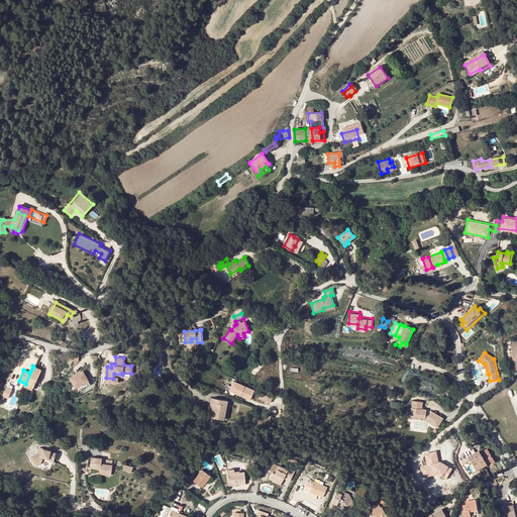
[(41,371),(33,367),(25,384),(26,384),(33,387),(41,371)]
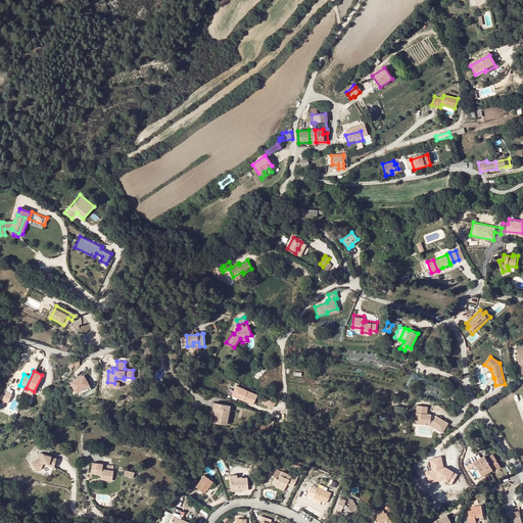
[(84,375),(70,382),(76,392),(89,384),(84,375)]
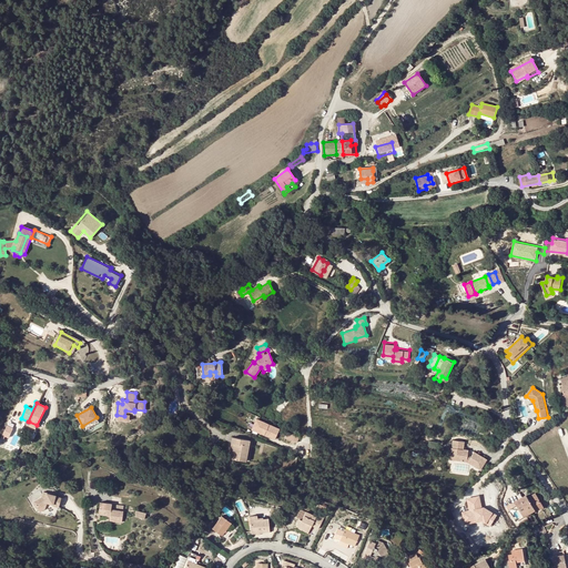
[(274,439),(280,428),(256,418),(252,428),(259,432),(260,430),(262,432),(261,433),(274,439)]
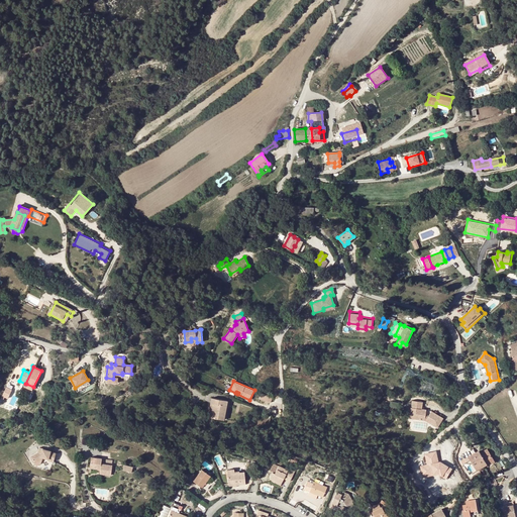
[(6,387),(2,397),(8,399),(12,389),(6,387)]
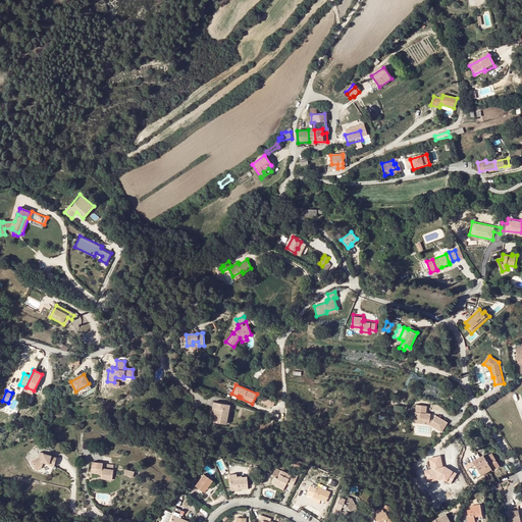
[(261,402),(273,406),(275,401),(263,397),(261,402)]
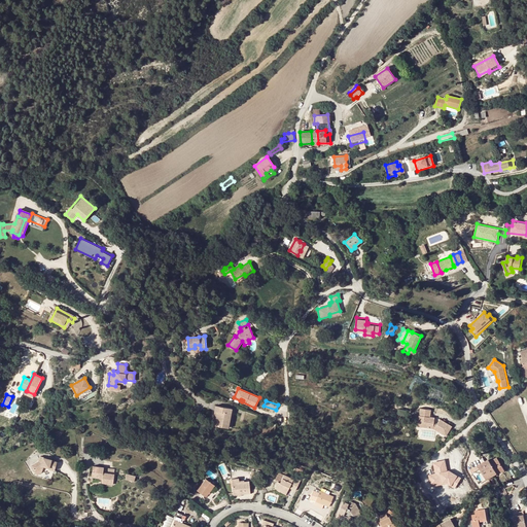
[(233,409),(216,406),(215,411),(219,412),(217,426),(229,428),(233,409)]
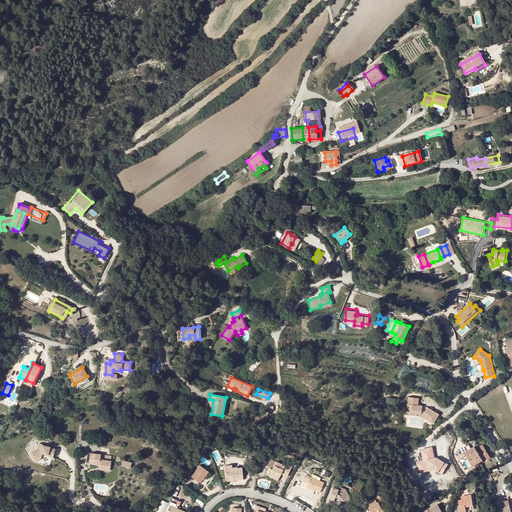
[(417,396),(407,395),(406,402),(411,403),(409,413),(419,415),(432,422),(438,413),(426,406),(423,411),(420,409),(421,404),(416,403),(417,396)]
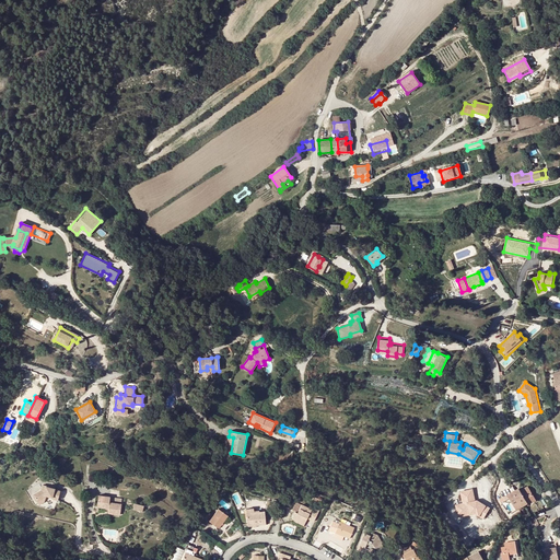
[(58,500),(60,491),(54,490),(54,489),(46,487),(46,486),(43,486),(42,491),(33,496),(37,502),(45,498),(46,496),(51,498),(51,499),(58,500)]
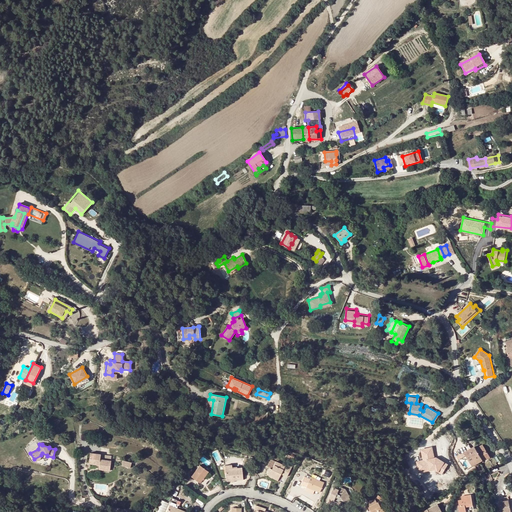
[(483,457),(485,459),(486,460),(490,457),(483,444),(476,449),(481,458),(483,457)]
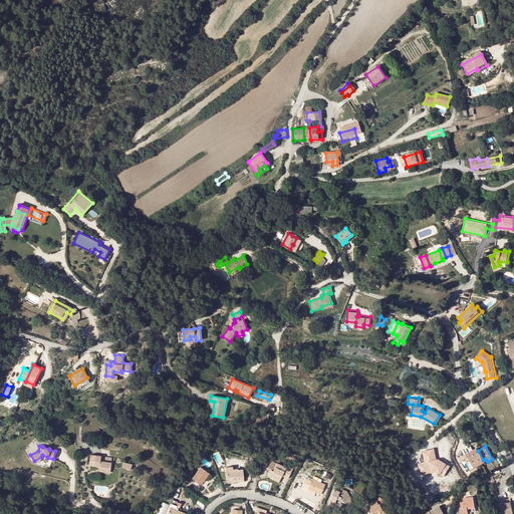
[(478,451),(476,448),(460,458),(468,472),(485,462),(483,460),(478,451)]
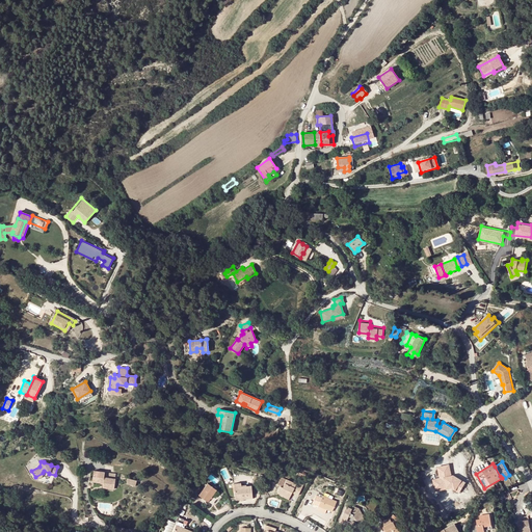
[(441,478),(433,479),(436,490),(463,484),(461,475),(451,477),(448,464),(439,466),(441,478)]
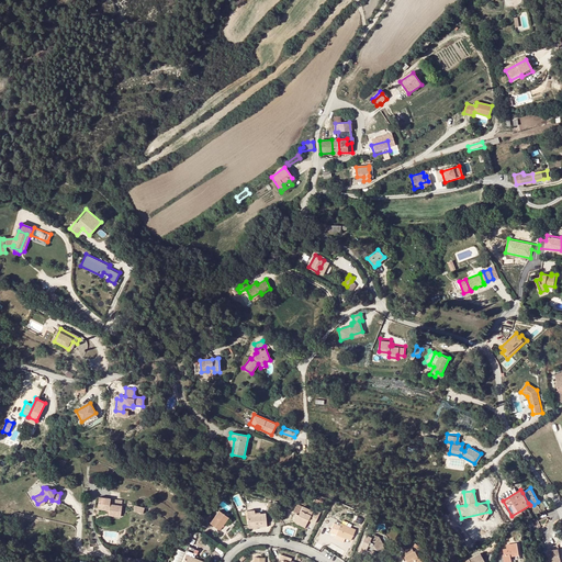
[(112,498),(100,497),(99,508),(109,510),(110,512),(109,515),(121,517),(123,506),(111,504),(112,498)]
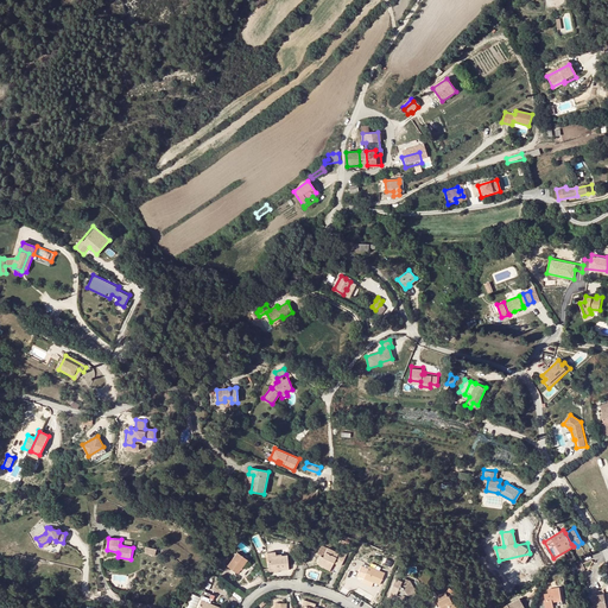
[(339,553),(322,545),(317,555),(321,556),(318,562),(331,569),(334,562),(339,553)]
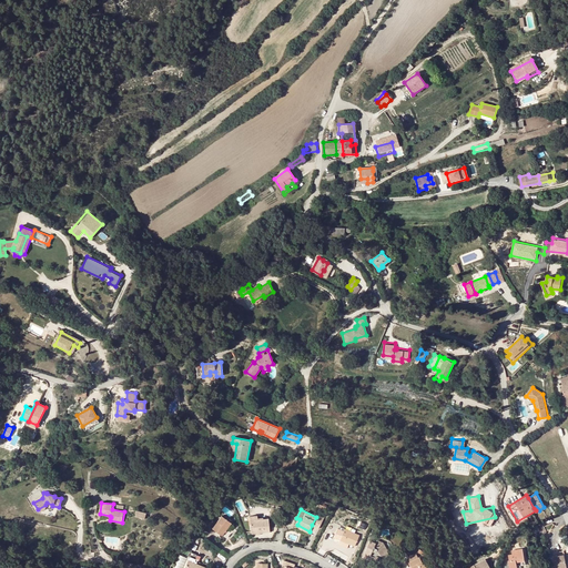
[(146,514),(137,510),(134,516),(145,519),(146,514)]
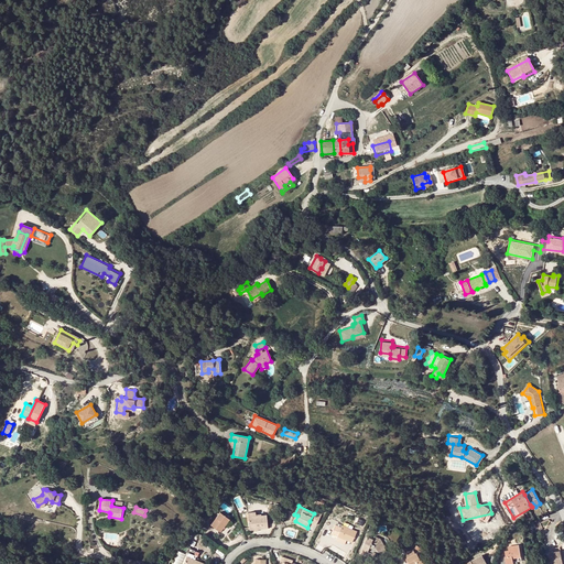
[(220,512),(212,524),(220,532),(230,520),(220,512)]
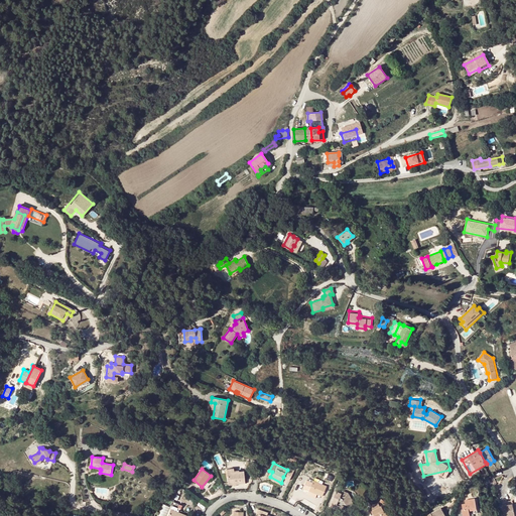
[(289,471),(286,479),(289,480),(294,470),(291,469),(289,471)]
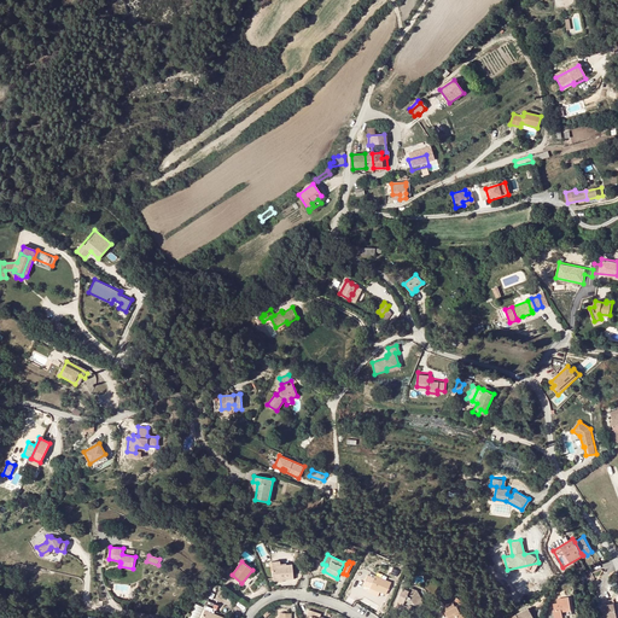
[(280,565),(273,566),(274,578),(274,581),(293,578),(292,565),(280,565)]
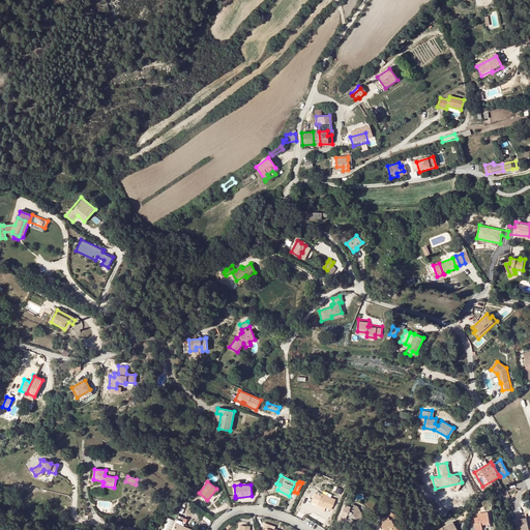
[(335,499),(322,494),(318,504),(326,507),(331,509),(335,499)]
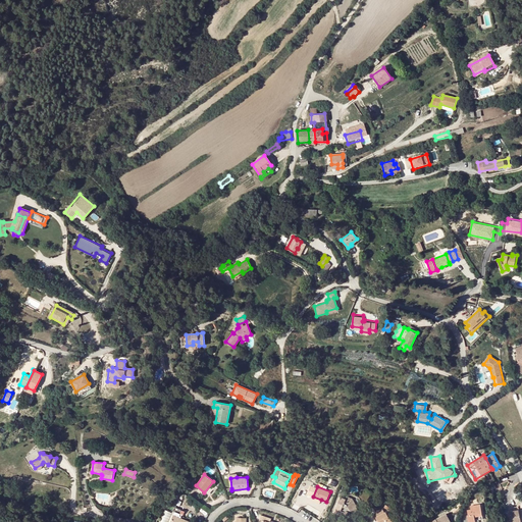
[(340,497),(333,512),(338,515),(341,511),(344,512),(343,514),(348,516),(350,511),(353,512),(357,510),(355,506),(356,506),(352,499),(346,497),(345,499),(340,497)]
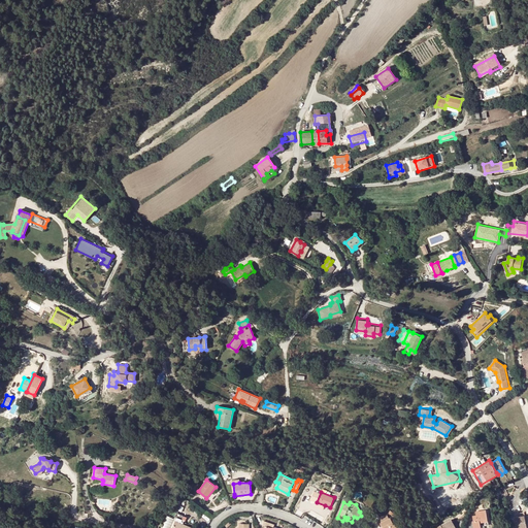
[(486,509),(476,512),(476,515),(473,516),(473,521),(473,527),(481,527),(480,523),(480,520),(483,520),(483,522),(484,524),(488,523),(486,509)]
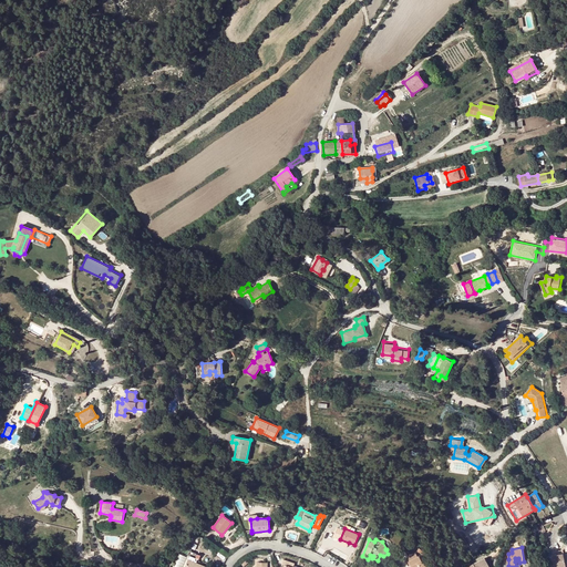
[(200,556),(192,552),(187,563),(185,566),(205,566),(206,566),(197,564),(200,556)]
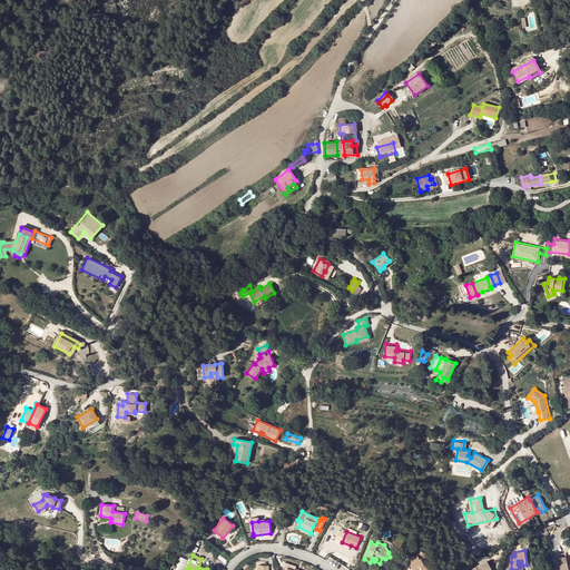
[(418,556),(408,561),(410,564),(411,564),(412,568),(411,569),(408,569),(428,569),(429,569),(426,566),(425,566),(421,558),(420,559),(418,556)]
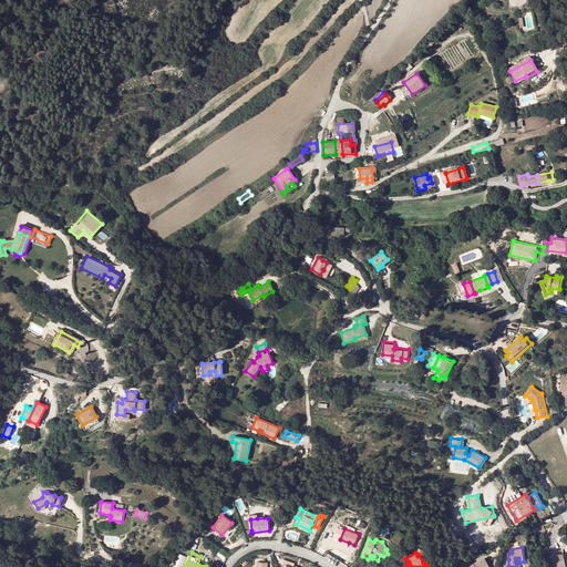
[(560,566),(566,566),(563,554),(557,555),(553,556),(552,554),(552,553),(547,553),(550,566),(560,566)]
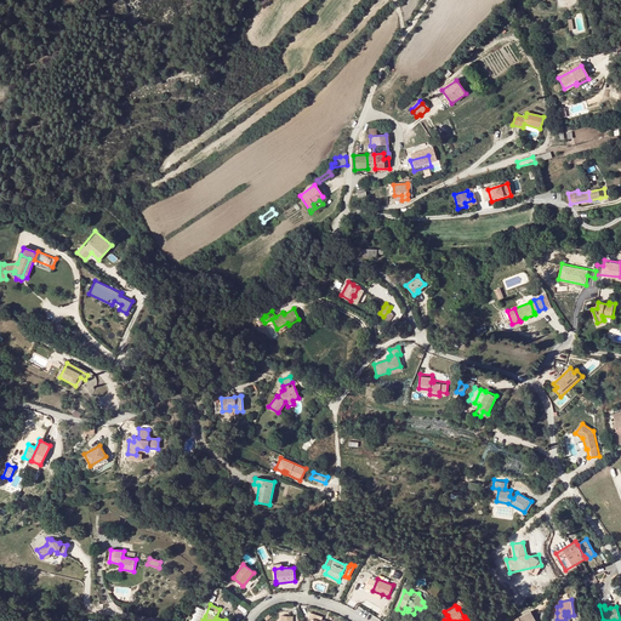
[(197,607),(192,620),(200,620),(204,609),(197,607)]
